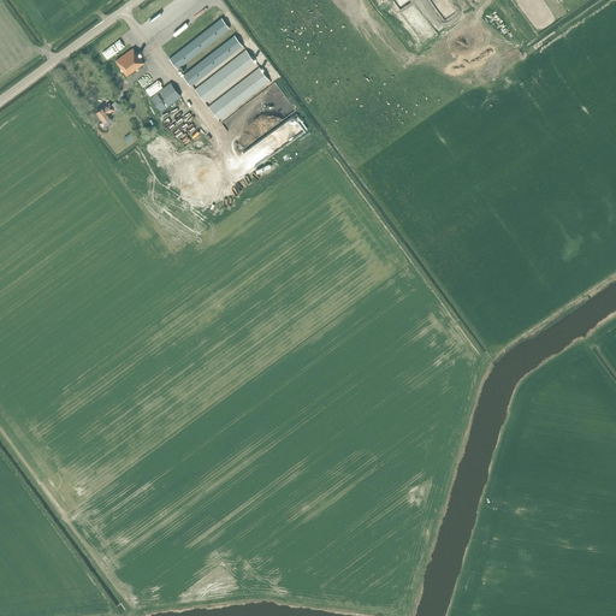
[(205,31),(170,59),(178,69),(212,42),(230,28),(221,17),(205,31)]
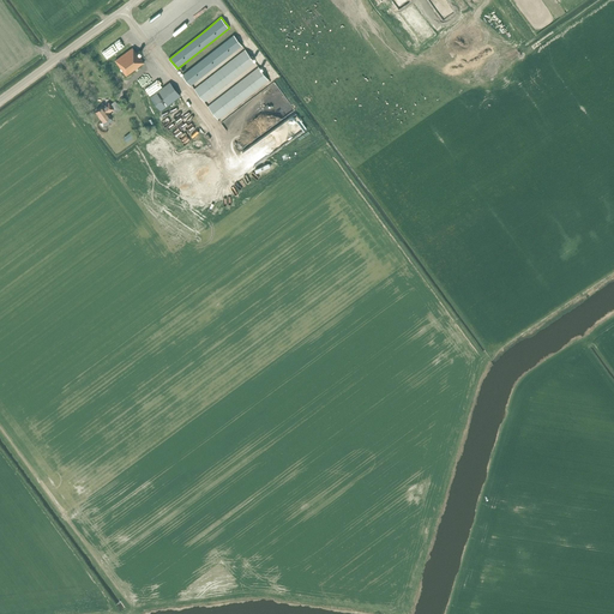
[(216,48),(182,76),(191,85),(224,60),(242,46),(234,35),(216,48)]
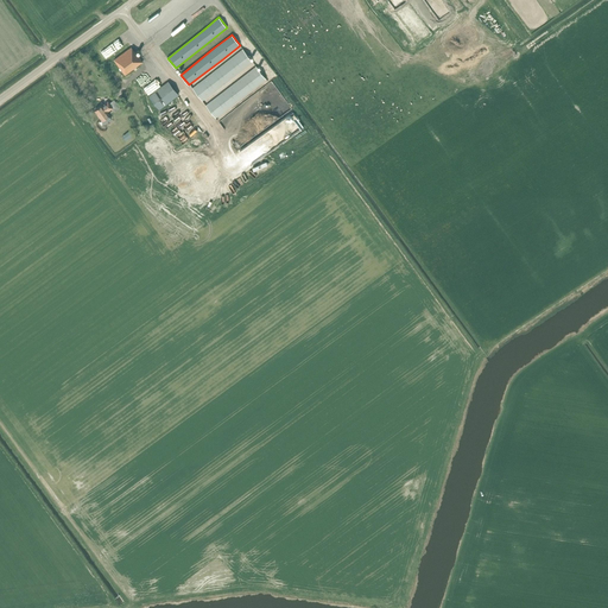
[(132,48),(114,59),(125,75),(143,62),(135,52),(132,48)]
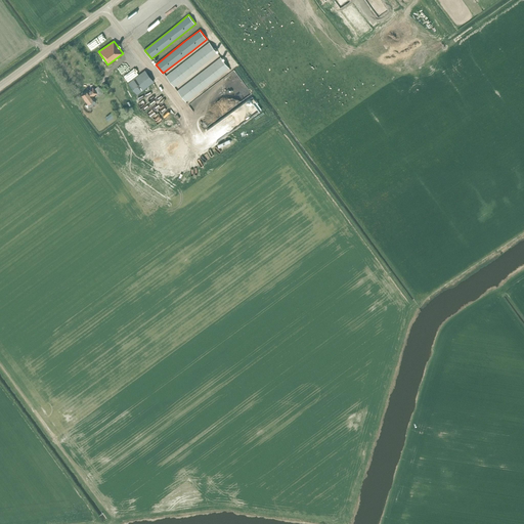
[(167,77),(173,86),(217,52),(210,43),(167,77)]
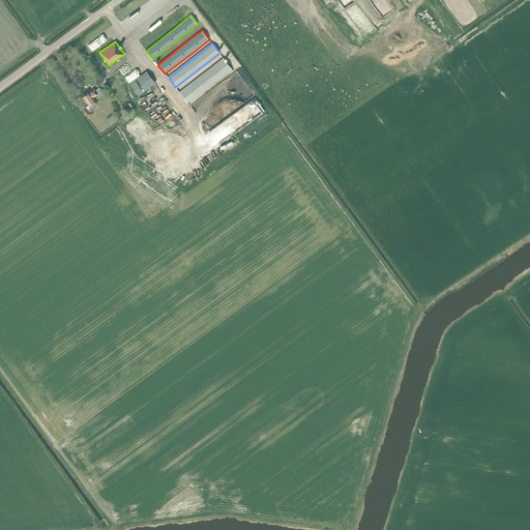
[(224,59),(180,93),(186,101),(231,67),(224,59)]
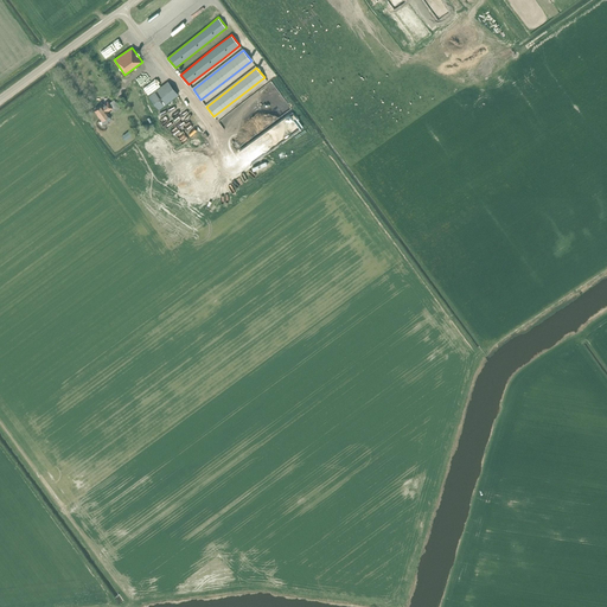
[(167,82),(148,96),(159,109),(178,95),(167,82)]
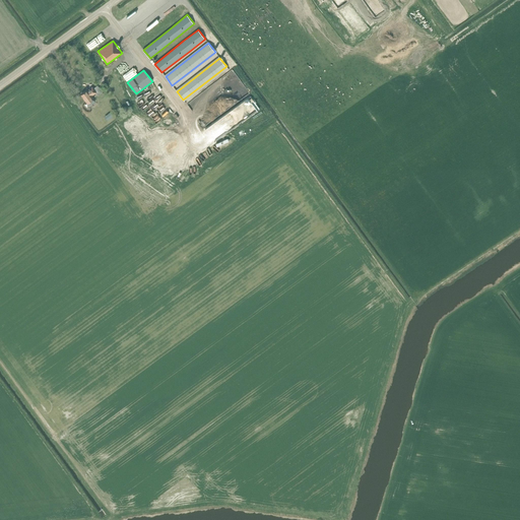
[(87,89),(81,94),(87,103),(85,105),(87,108),(94,102),(93,99),(91,95),(96,92),(99,95),(103,92),(98,85),(93,88),(92,87),(87,90),(87,89)]
